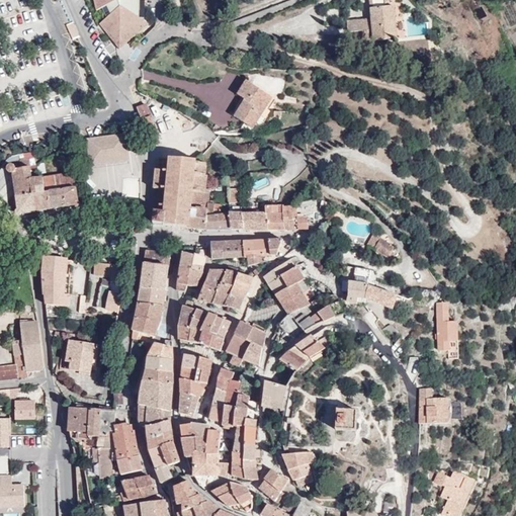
[(98,21),(112,38),(117,47),(129,38),(149,22),(144,18),(144,0),(93,0),(95,9),(100,6),(105,16),(98,21)]
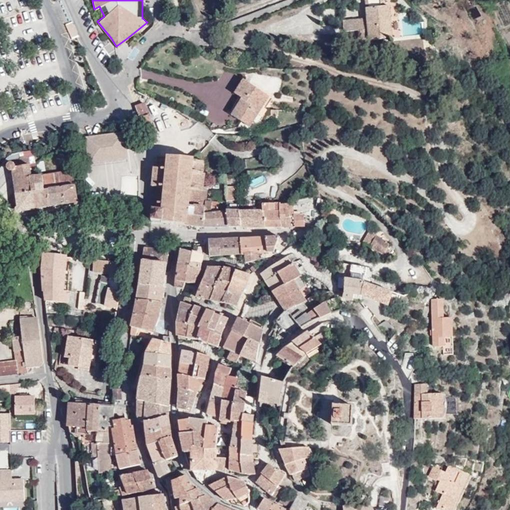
[(357,28),(357,31),(389,4),(366,5),(366,16),(366,21),(357,22),(357,17),(342,17),(342,28),(357,28)]
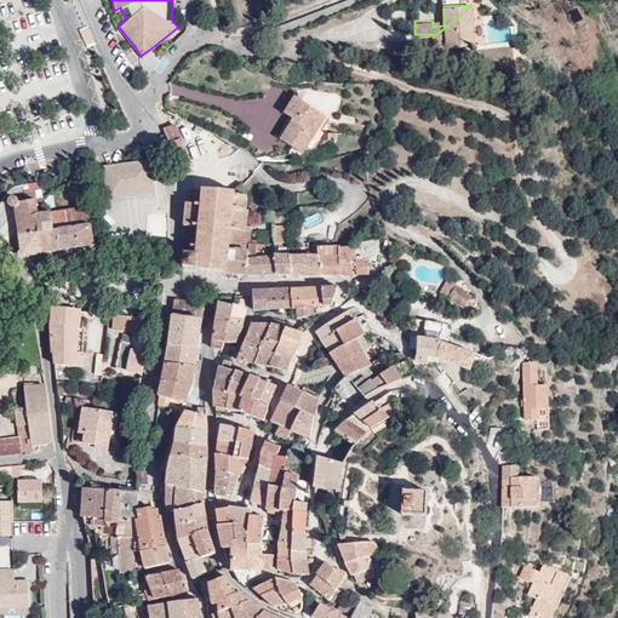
[(471,5),(433,38),(433,43),(445,43),(445,46),(473,44),(471,5)]
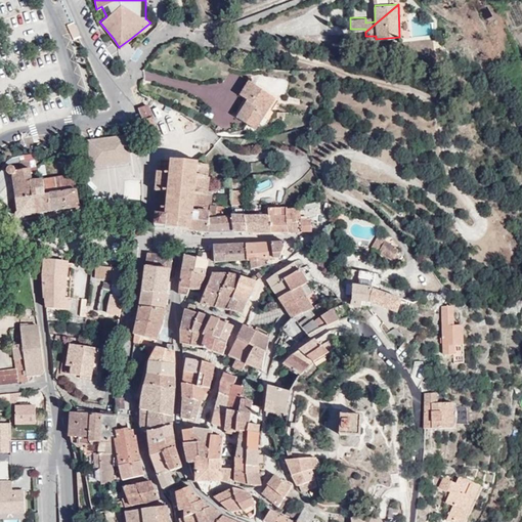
[(253,83),(248,80),(238,94),(243,97),(253,83)]
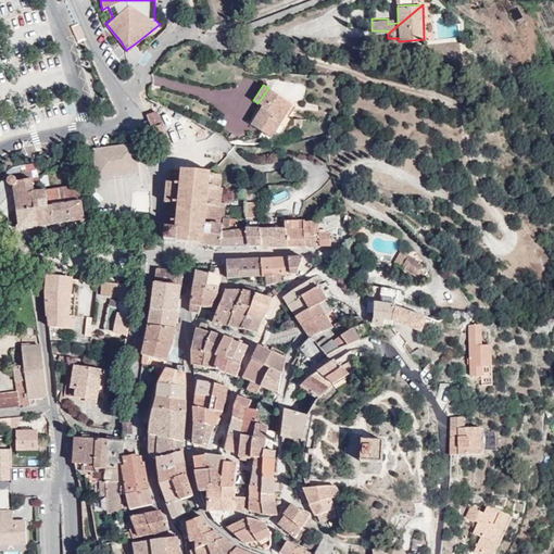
[(284,113),(287,115),(293,105),(268,88),(257,103),(247,121),(269,136),(284,113)]
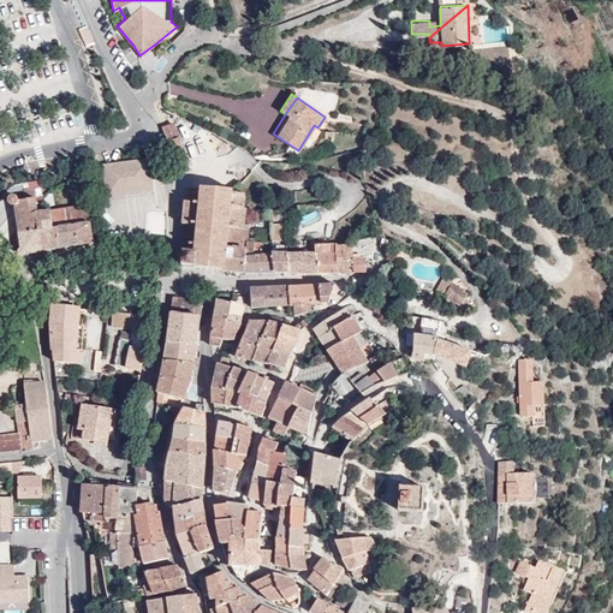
[(172,123),(161,126),(174,161),(185,158),(172,123)]
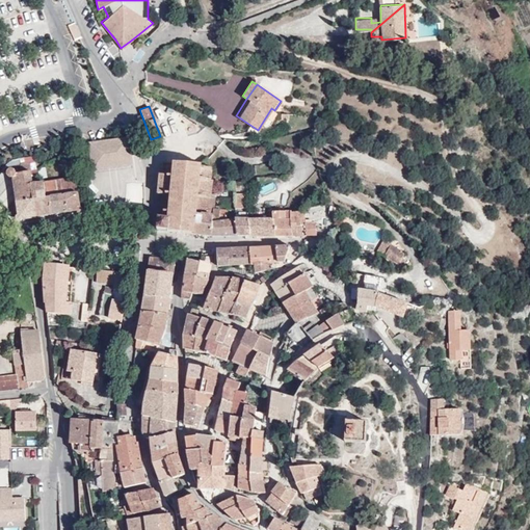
[(87,141),(89,158),(91,158),(93,163),(128,158),(127,154),(129,153),(127,136),(87,141)]
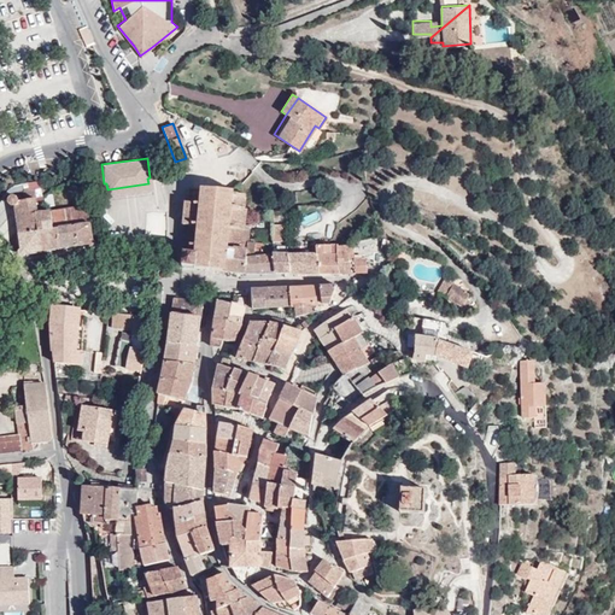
[(106,183),(104,183),(105,199),(152,193),(150,177),(147,179),(148,183),(107,189),(106,183)]
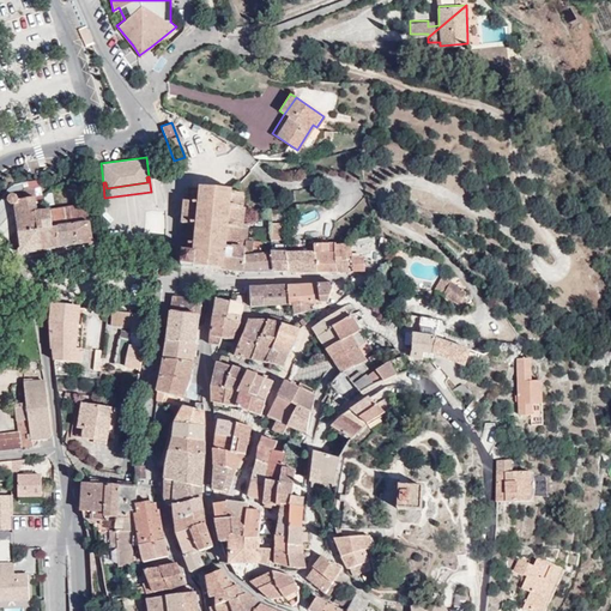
[(231,188),(230,191),(239,181),(239,180),(237,179),(229,188),(231,188)]
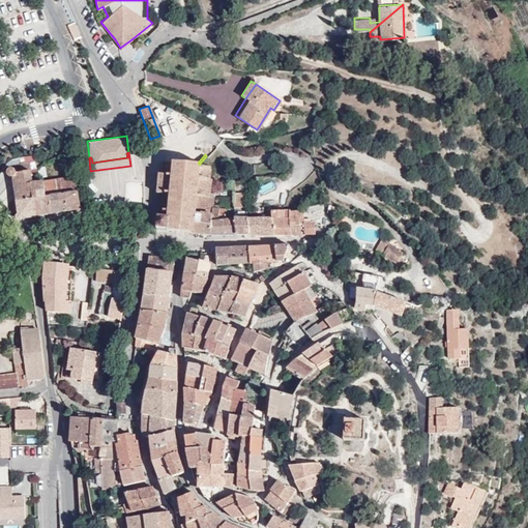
[(69,163),(66,155),(56,159),(59,168),(69,163)]
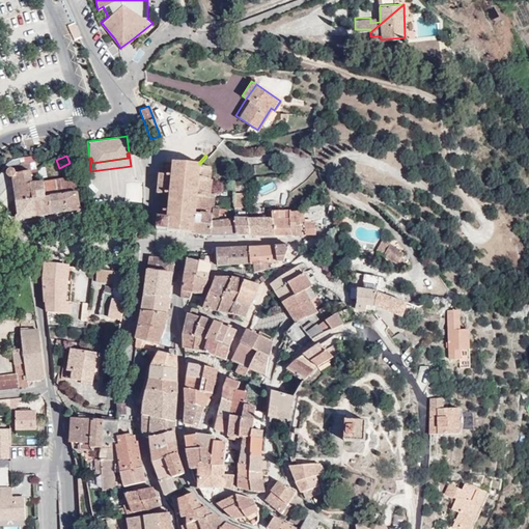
[(210,193),(210,187),(211,178),(209,178),(210,166),(199,165),(200,163),(198,163),(172,160),(172,161),(161,160),(160,172),(158,172),(156,192),(158,192),(155,228),(193,232),(195,212),(200,213),(200,211),(195,210),(196,195),(209,197),(209,196),(210,193)]
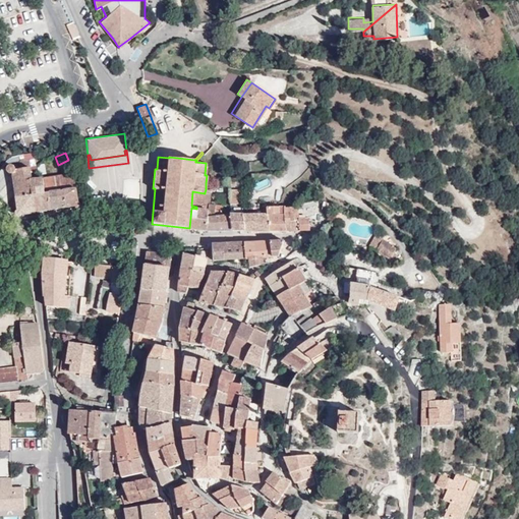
[(6,163),(0,170),(0,198),(16,213),(45,210),(39,177),(36,178),(30,179),(27,159),(10,162),(6,163)]
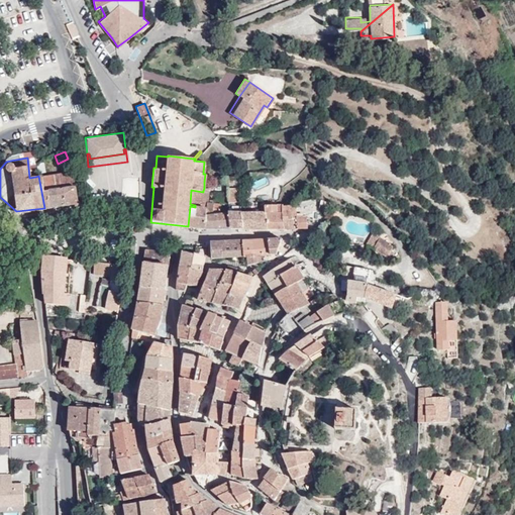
[(38,176),(44,208),(77,203),(73,172),(42,176),(38,176)]
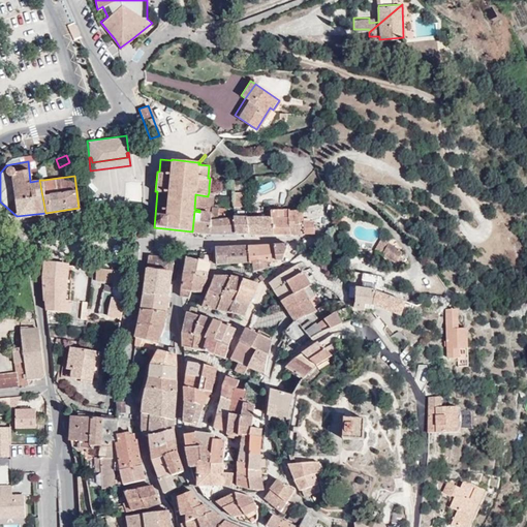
[(243,192),(233,192),(233,207),(243,207),(243,192)]
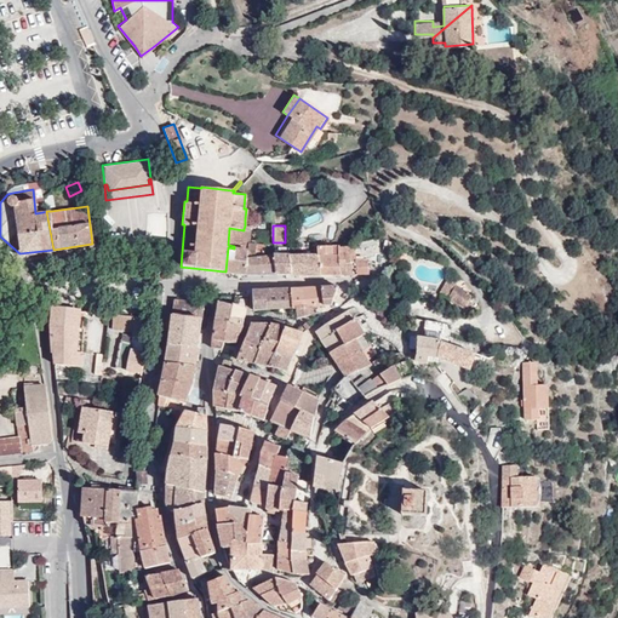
[(263,256),(263,250),(263,245),(247,242),(249,229),(247,229),(244,229),(244,230),(229,228),(228,245),(234,246),(234,249),(228,247),(225,272),(245,273),(246,257),(263,256)]
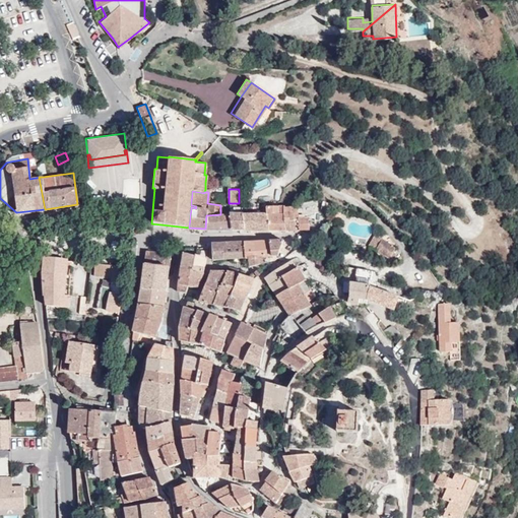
[(320,207),(329,208),(329,202),(322,199),(320,207)]
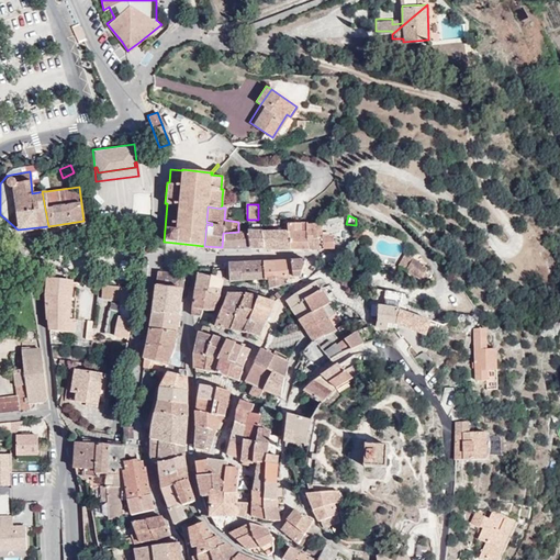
[(289,247),(308,247),(305,223),(305,221),(287,222),(287,230),(289,247)]
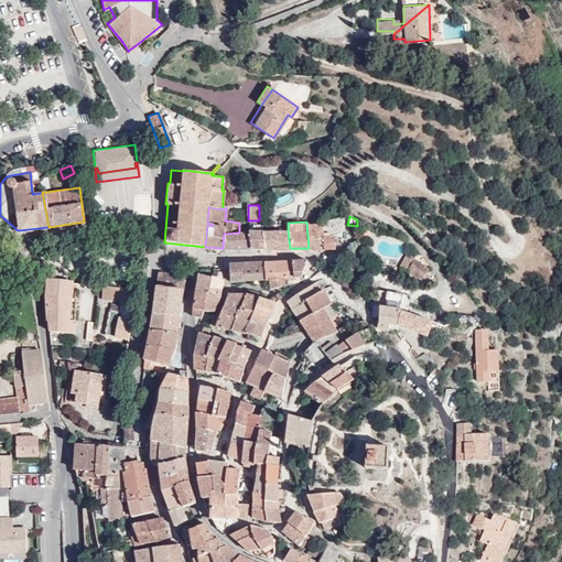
[(309,248),(321,248),(334,248),(334,244),(333,236),(323,235),(322,223),(306,224),(309,248)]
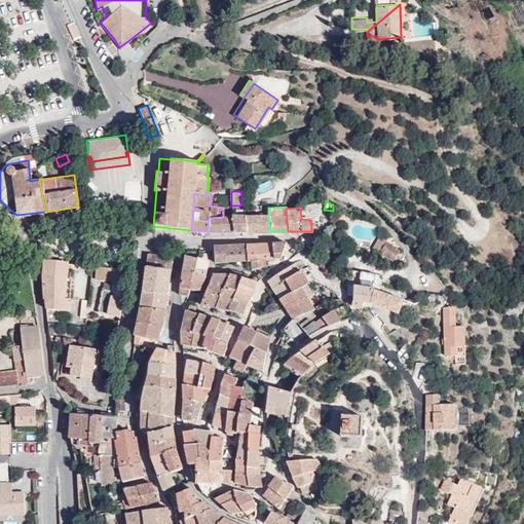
[(246,231),(270,231),(268,215),(265,215),(247,216),(245,216),(246,231)]
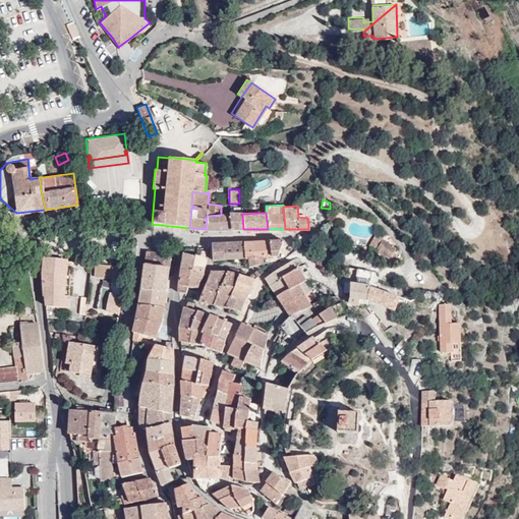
[(206,229),(230,229),(229,215),(229,214),(221,215),(207,216),(206,229)]
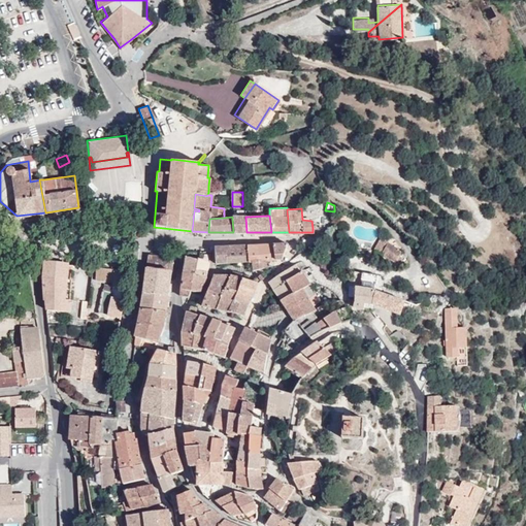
[(233,232),(247,232),(245,217),(235,217),(232,217),(232,218),(233,232)]
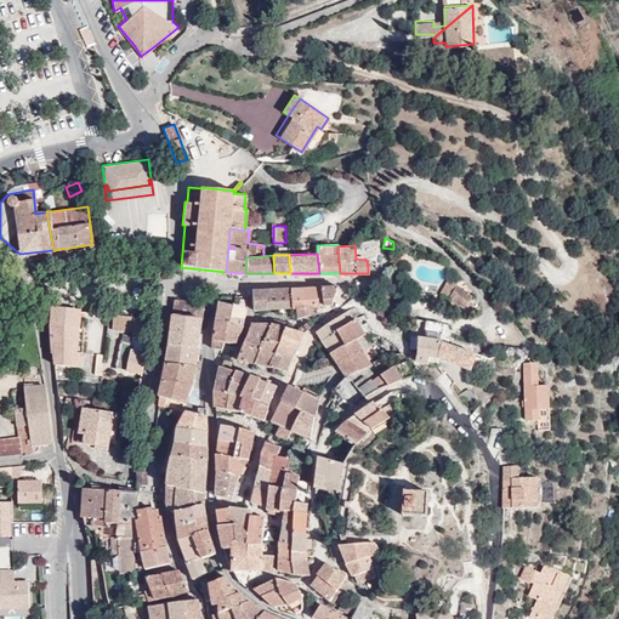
[(441,293),(465,307),(470,299),(469,297),(471,294),(447,279),(441,293)]
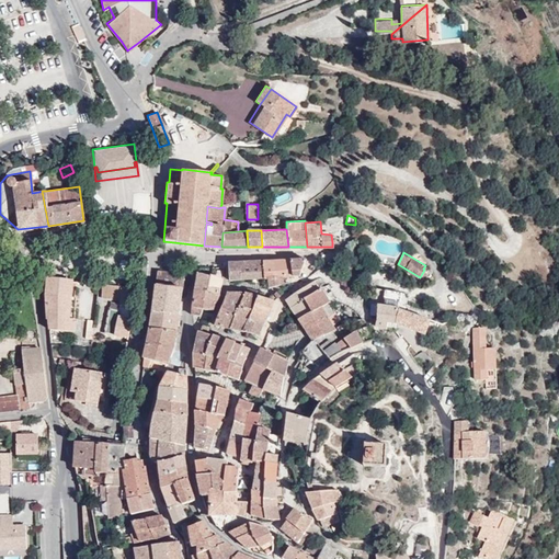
[(305,258),(288,259),(292,274),(299,274),(305,258)]
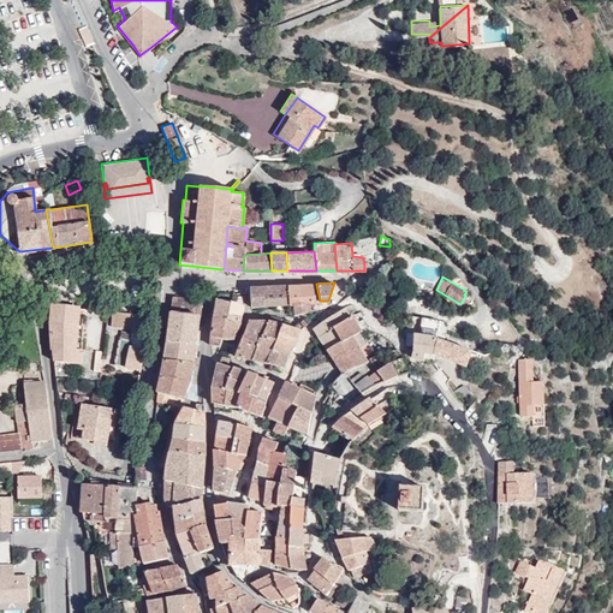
[(320,301),(316,284),(287,285),(287,303),(287,304),(292,304),(309,303),(320,301)]
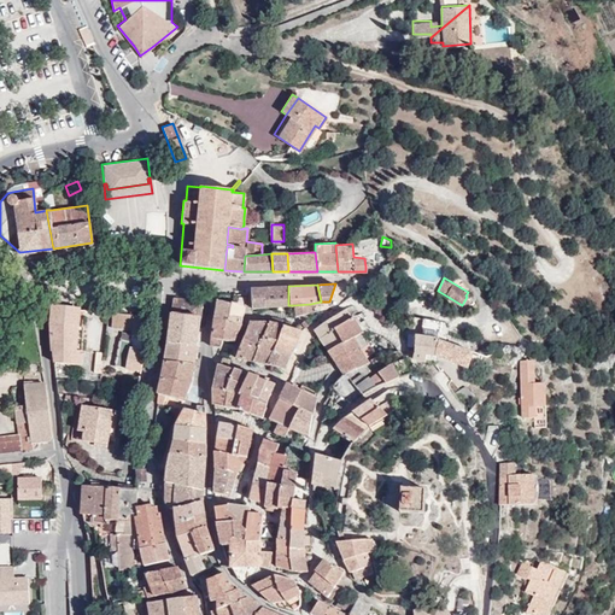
[(288,304),(288,286),(263,287),(263,305),(288,304)]
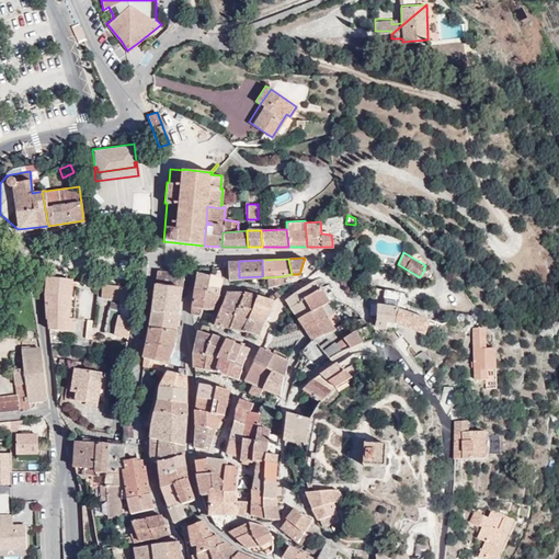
[(239,277),(239,261),(228,262),(228,278),(239,277)]
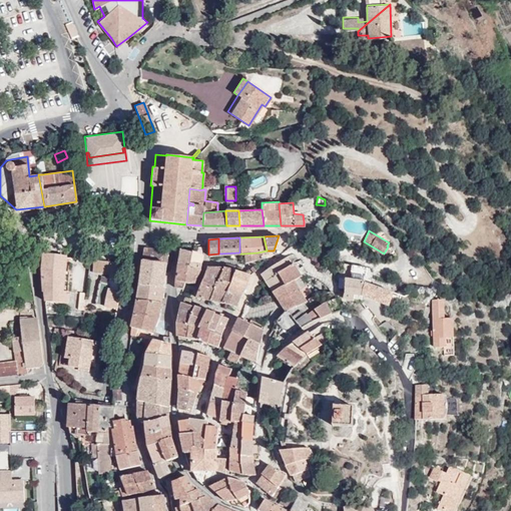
[(143,247),(141,260),(164,263),(166,249),(143,247)]
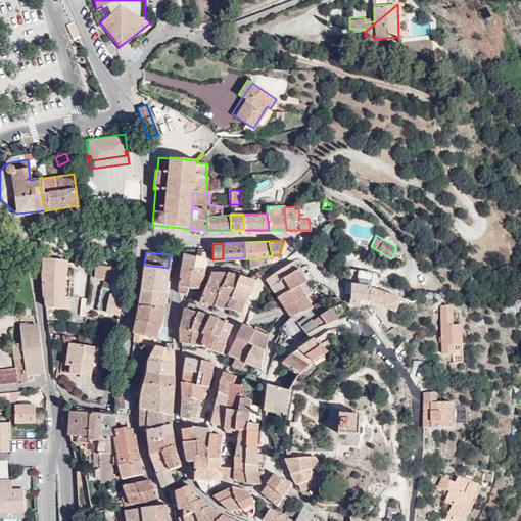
[(193,272),(196,256),(184,253),(181,270),(193,272)]
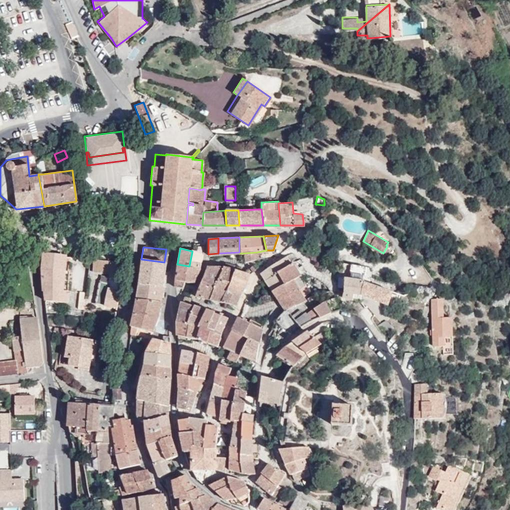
[(201,254),(192,251),(189,266),(199,268),(201,254)]
